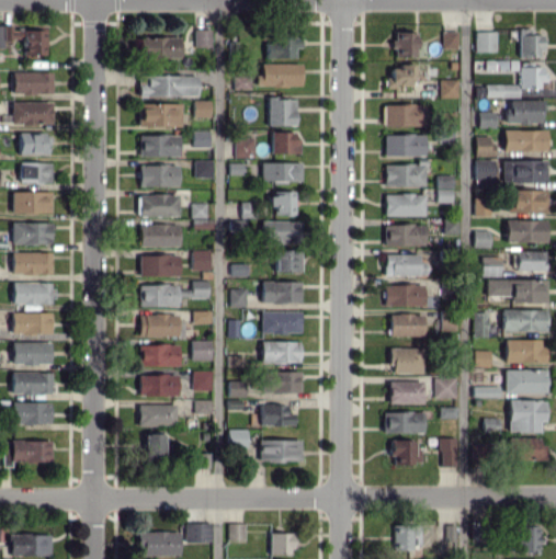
[(26,42),(26,57),(49,57),(48,31),(15,32),(15,26),(0,26),(0,49),(7,49),(7,42),(26,42)]
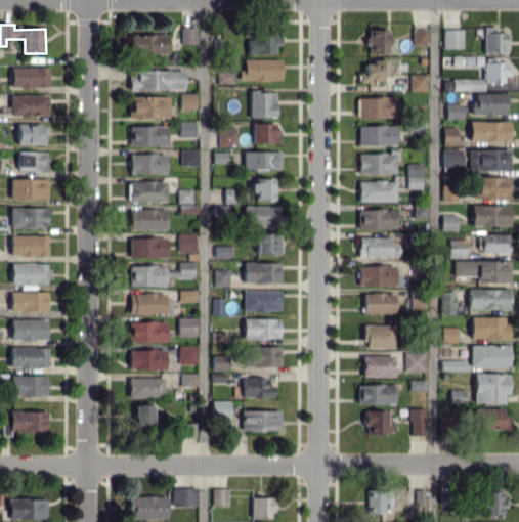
[(184,44),(200,45),(201,29),(184,28),(184,44)]
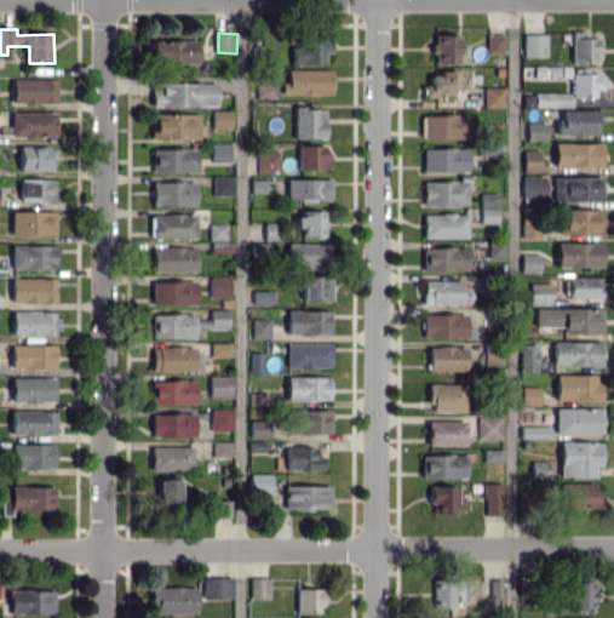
[(575,64),(601,64),(600,40),(590,40),(590,33),(575,33),(575,64)]
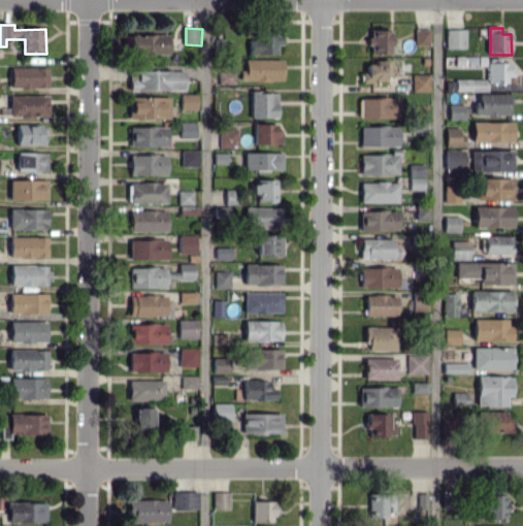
[(394,31),(372,31),(372,55),(394,55),(394,31)]
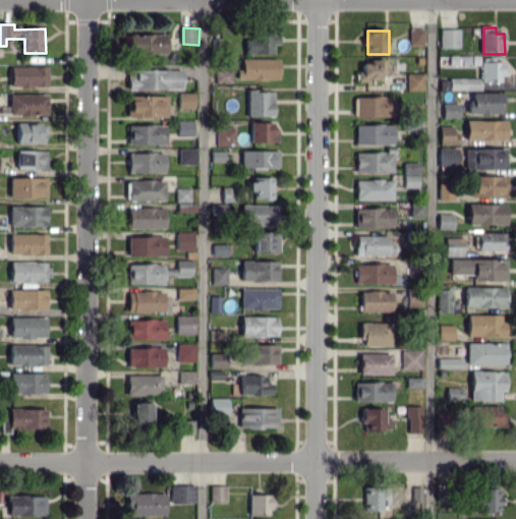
[(427,46),(427,31),(412,31),(412,46),(427,46)]
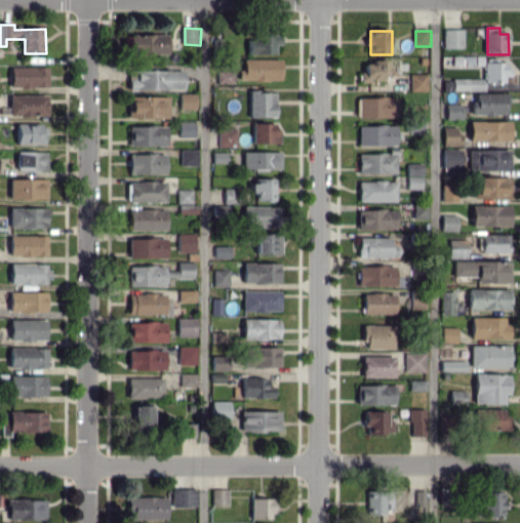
[(466,49),(466,31),(447,31),(446,49),(466,49)]
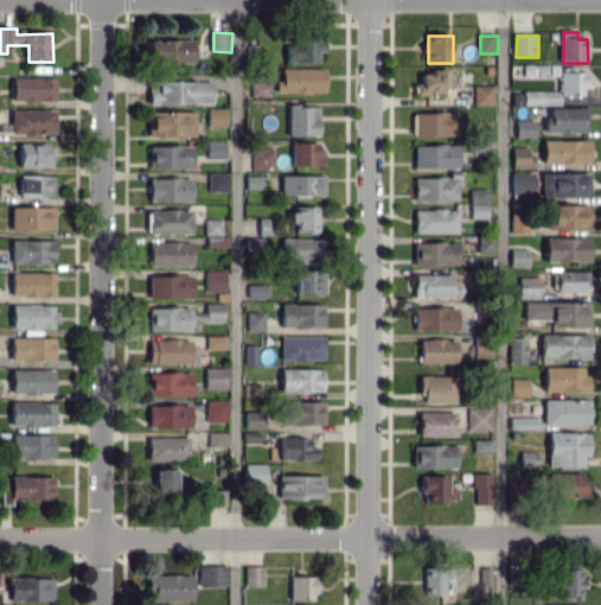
[(321,64),(321,53),(327,53),(327,39),(300,38),(300,48),(289,48),(289,64),(321,64)]
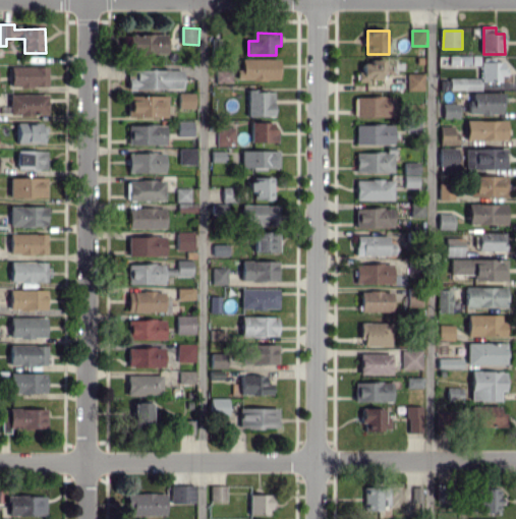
[(170,55),(170,36),(132,36),(132,55),(170,55)]
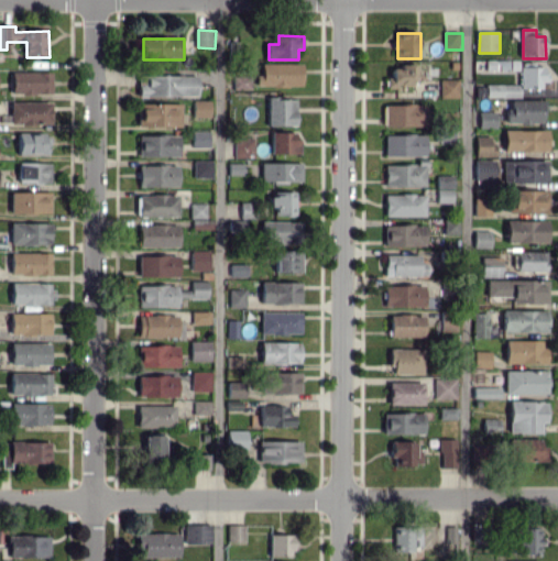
[(305,65),(263,65),(263,76),(259,76),(259,88),(305,88),(305,65)]
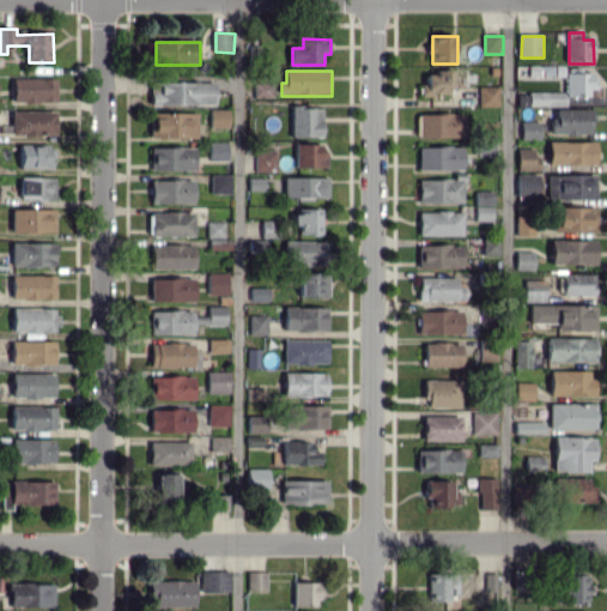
[(429,73),(429,88),(424,88),(424,96),(455,96),(455,73),(429,73)]
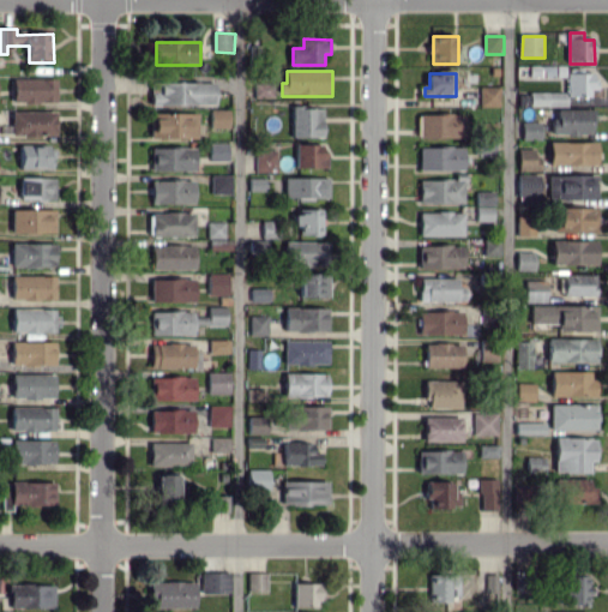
[(533,107),(571,107),(571,99),(597,99),(596,75),(570,75),(570,94),(533,95),(533,107)]
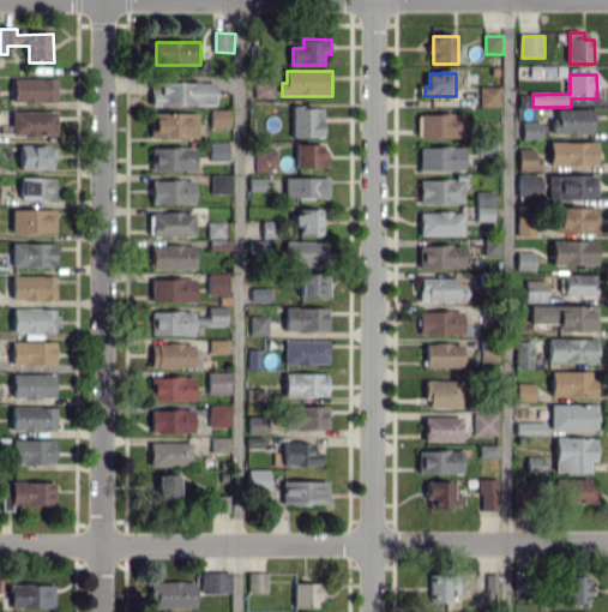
[(17,105),(60,105),(60,81),(17,79),(17,105)]
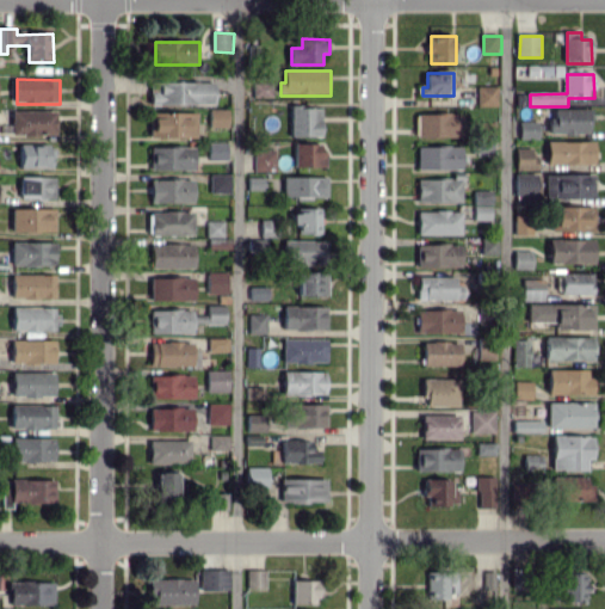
[(217,84),(154,85),(154,106),(217,105),(217,84)]
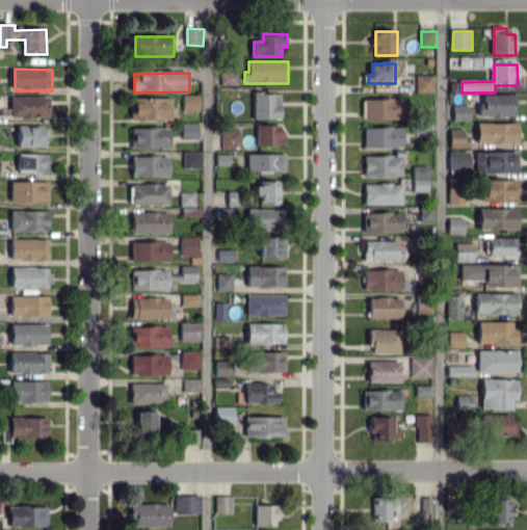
[(240,74),(224,74),(224,85),(240,85),(240,74)]
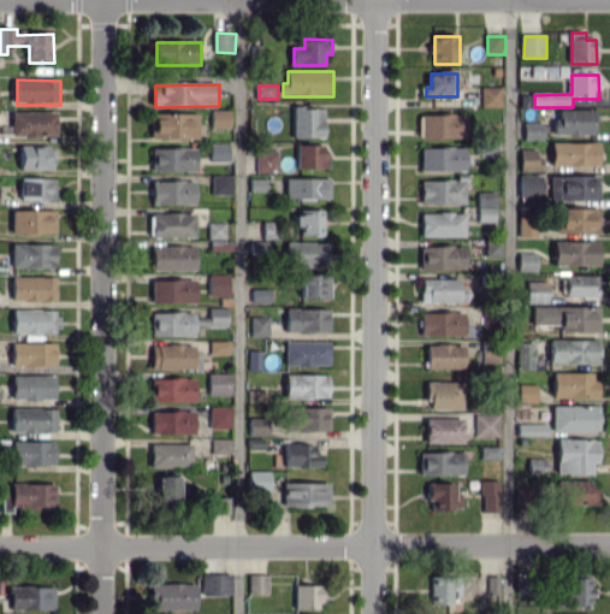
[(504,89),(485,88),(485,108),(504,108),(504,89)]
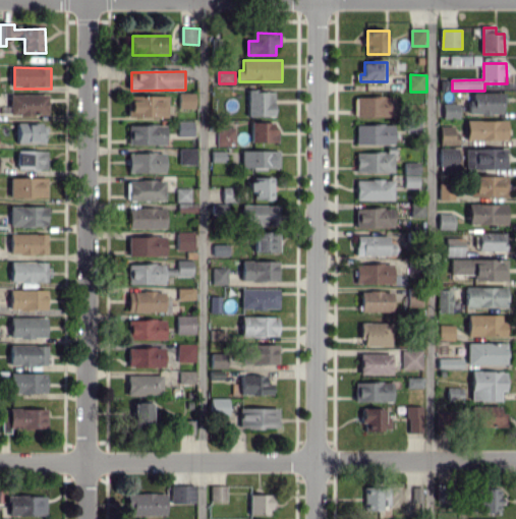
[(276,118),(276,93),(250,93),(250,117),(276,118)]
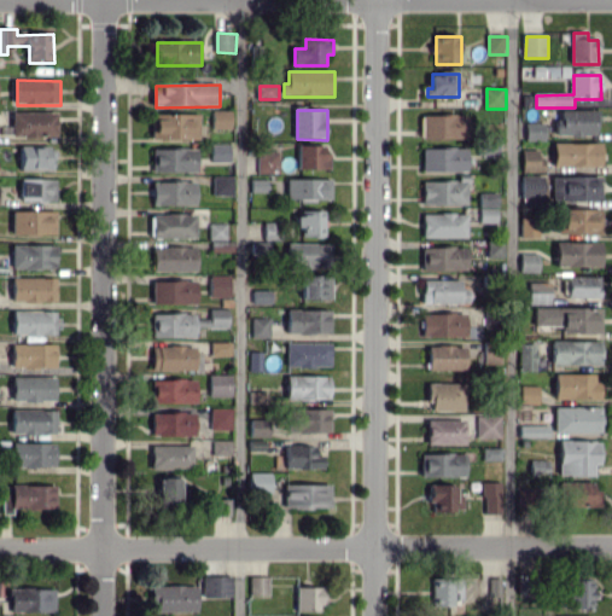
[(234,111),(216,112),(216,131),(234,131),(234,111)]
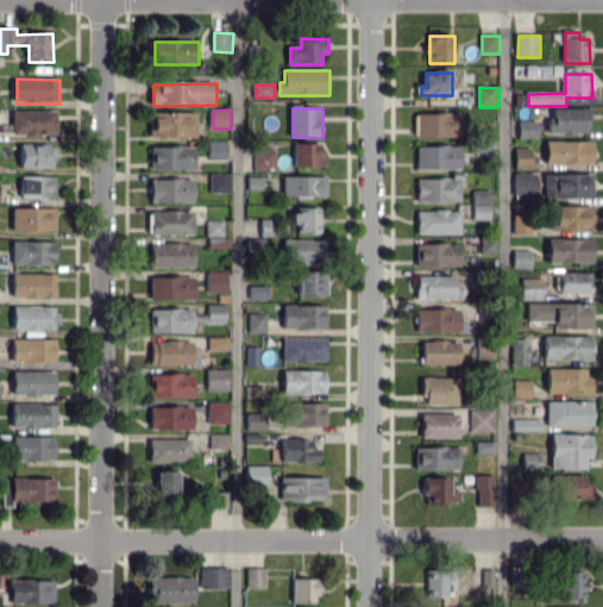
[(590,136),(590,110),(552,110),(552,136),(590,136)]
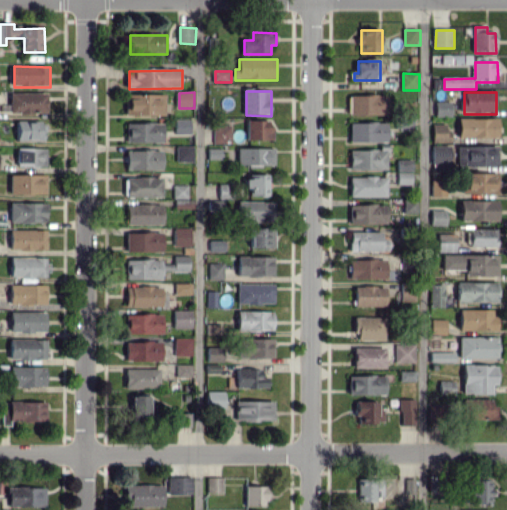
[(49,93),(12,94),(13,115),(50,115),(49,93)]
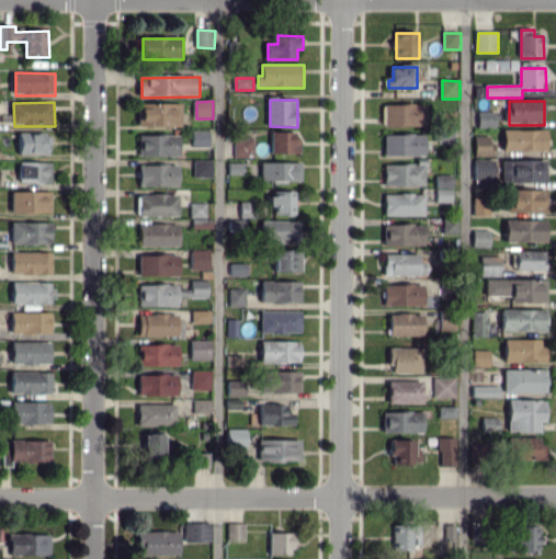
[(184,105),(140,104),(140,127),(184,128),(184,105)]
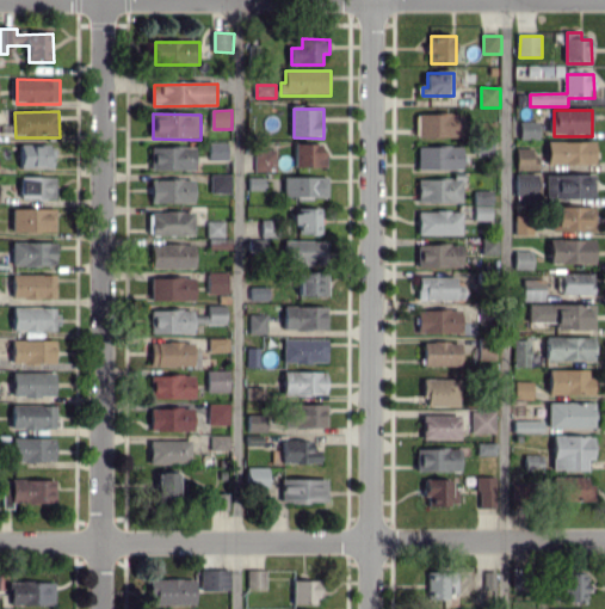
[(419,139),(464,139),(464,115),(419,116),(419,139)]
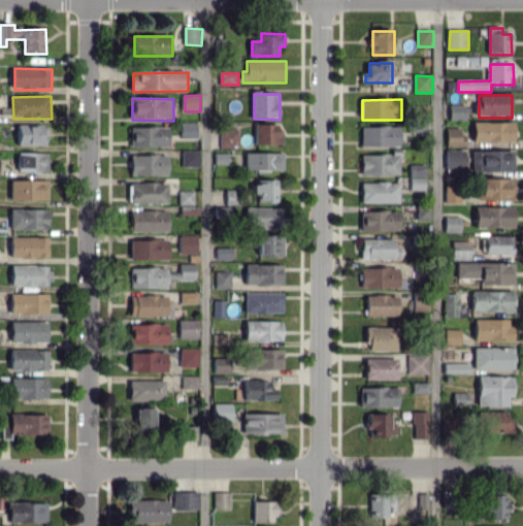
[(468,106),(452,106),(452,122),(468,122),(468,106)]
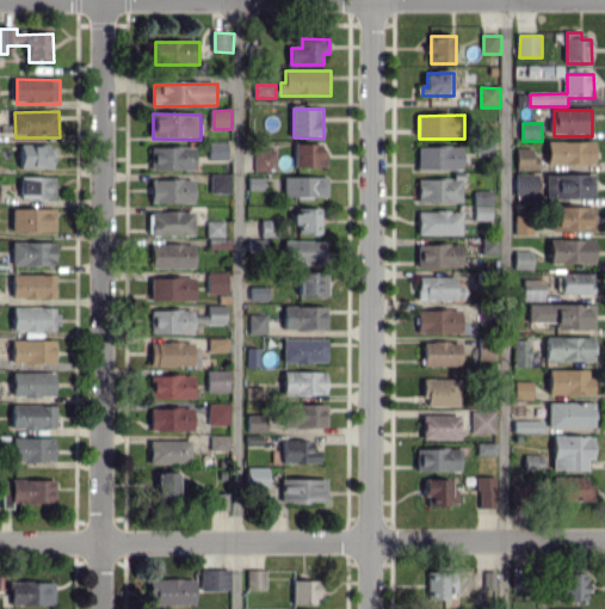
[(499,140),(499,124),(482,124),(482,141),(499,140)]
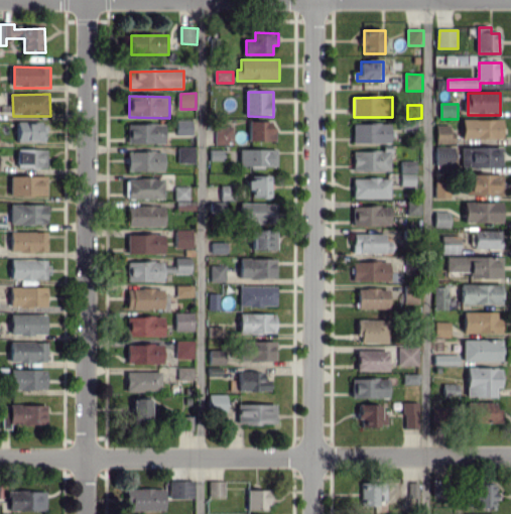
[(195,121),(179,122),(179,137),(196,136),(195,121)]
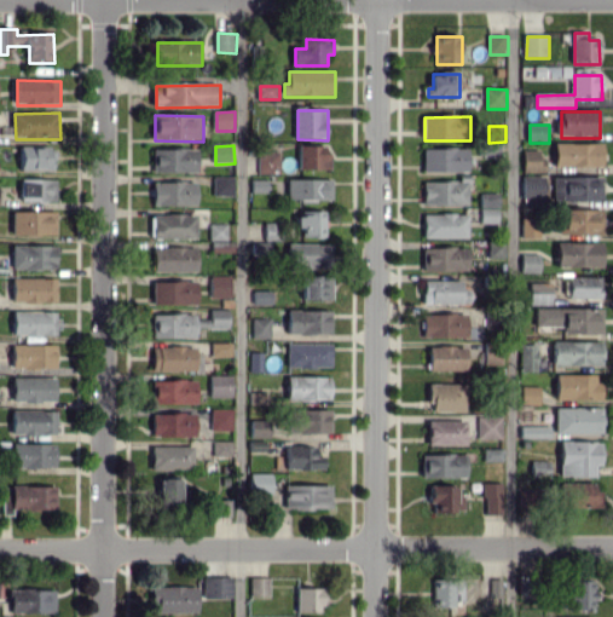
[(605,145),(556,145),(556,168),(605,168),(605,145)]
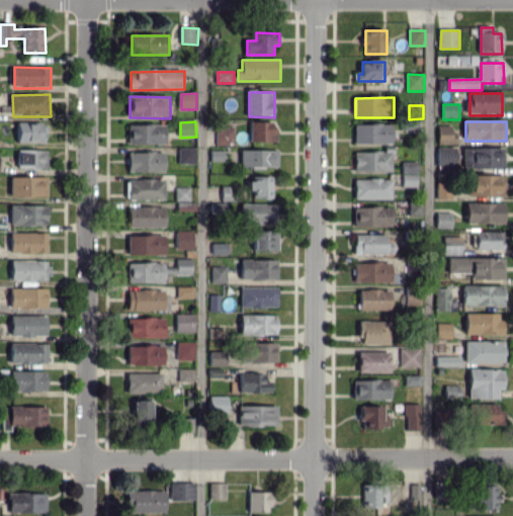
[(277,144),(277,123),(252,122),(251,144),(277,144)]
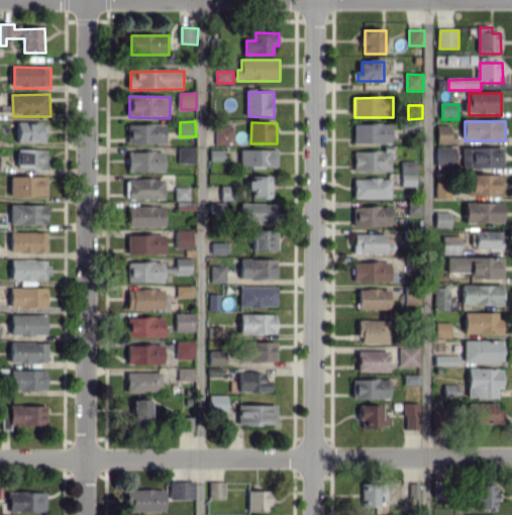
[(48,143),(48,124),(20,123),(19,143),(48,143)]
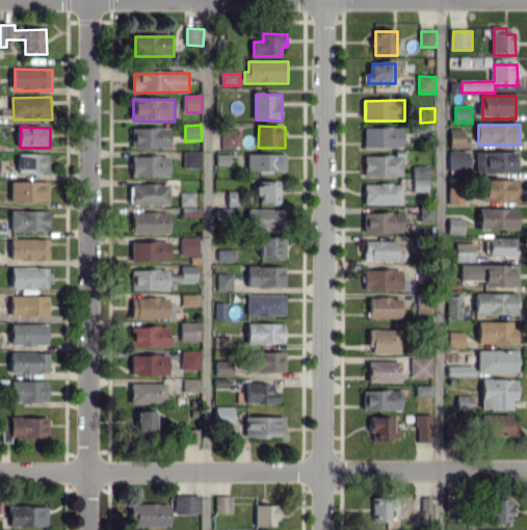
[(366,150),(404,150),(404,129),(366,128),(366,150)]
